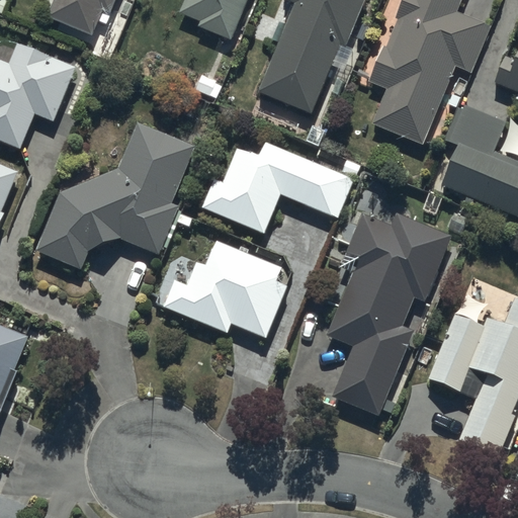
[(110,9),(113,0),(53,0),(48,14),(92,31),(102,6),(110,9)]
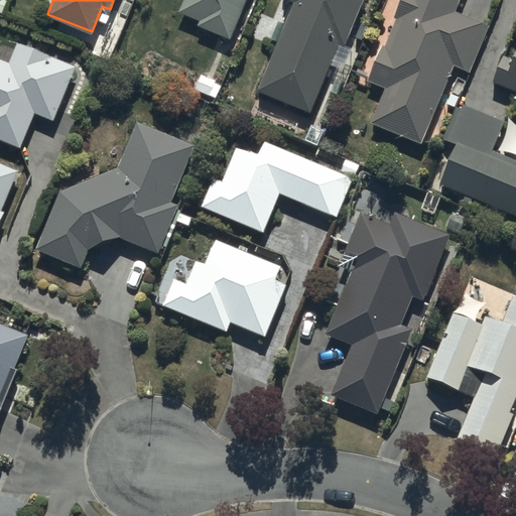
[(181,0),(178,10),(200,18),(197,24),(231,37),(245,0),(181,0)]
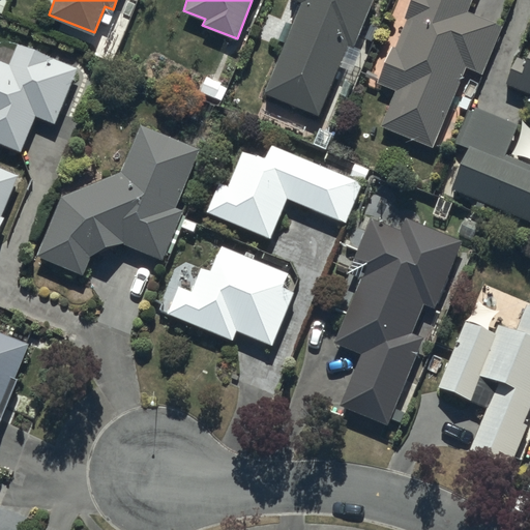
[(300,0),(264,90),(320,112),(349,40),(355,42),(372,0),(300,0)]
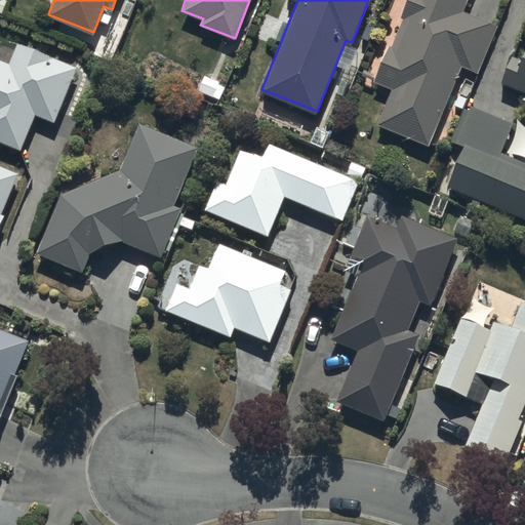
[(430,145),(461,64),(479,71),(498,23),(463,9),(467,0),(406,0),(401,12),(404,14),(393,44),(388,42),(372,78),(393,86),(377,124),(430,145)]
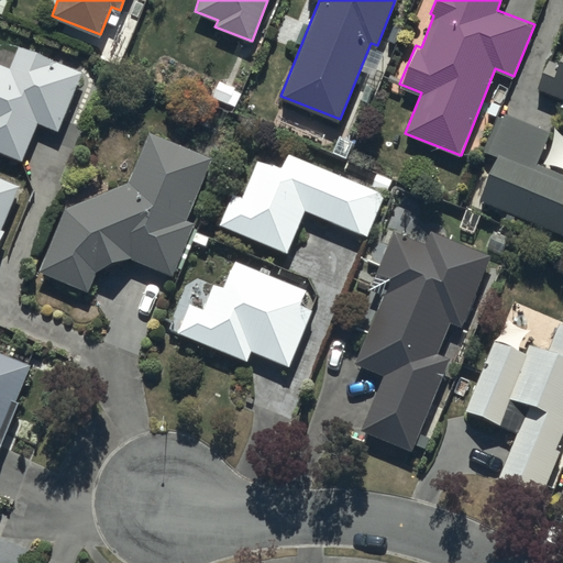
[(0,150),(23,159),(39,121),(58,129),(83,70),(20,45),(11,67),(0,62),(0,150)]
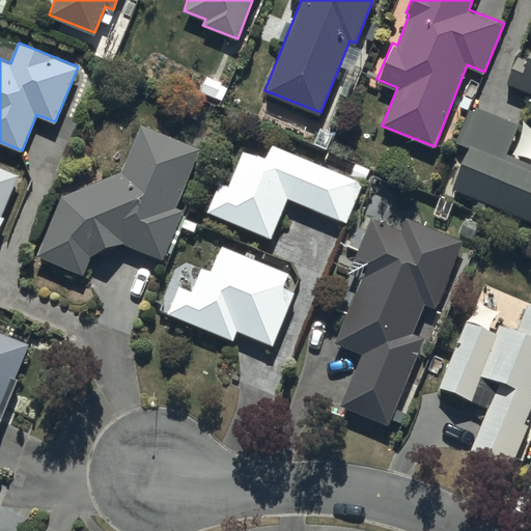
[(530,50),(528,58),(520,55),(508,82),(530,91),(530,50)]
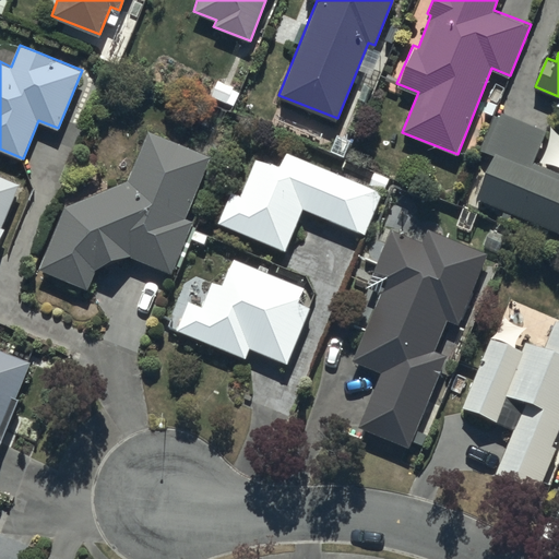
[(478,198),(503,207),(501,215),(510,218),(513,212),(558,229),(558,171),(534,162),(552,115),(508,97),(486,151),(496,154),(478,198)]
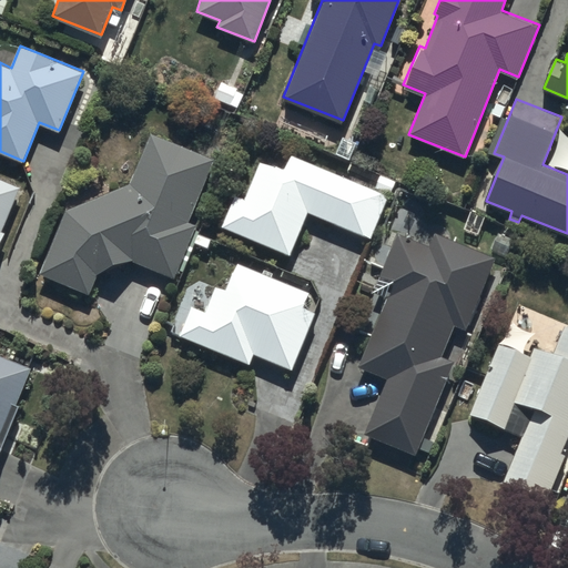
[(196,223),(188,220),(213,158),(152,132),(131,183),(67,206),(41,271),(89,291),(98,271),(132,257),(175,274),(196,223)]
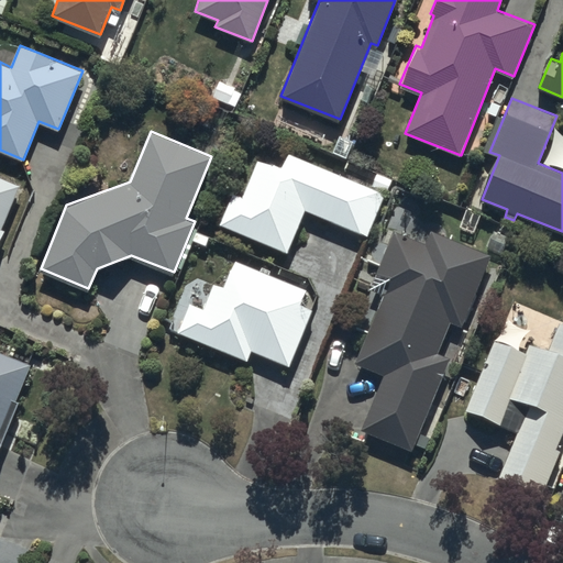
[(367,234),(385,191),(390,178),(377,173),(372,186),(287,151),(283,164),(261,154),(244,196),(233,191),(220,222),(287,251),(305,208),(367,234)]
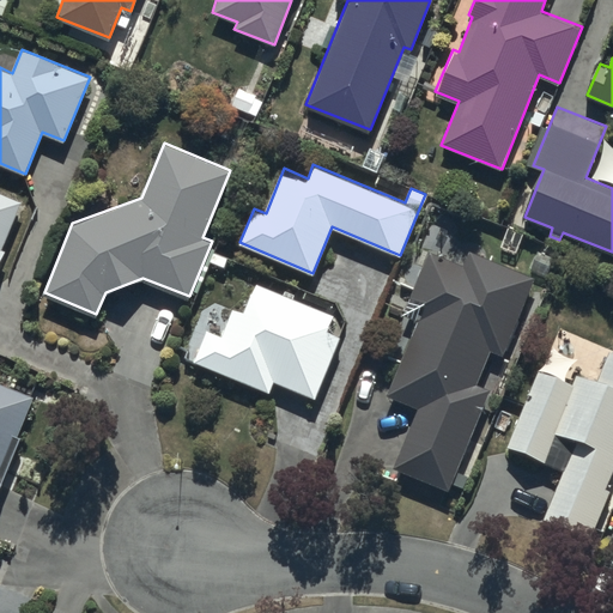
[(0,262),(6,249),(2,248),(22,200),(0,192),(0,262)]
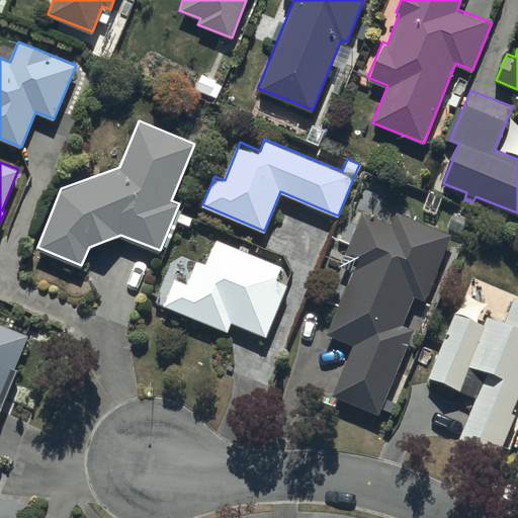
[(393,224),(362,211),(341,265),(353,270),(347,284),(335,280),(328,299),(340,305),(328,334),(352,343),(333,394),(380,412),(414,327),(405,323),(416,294),(425,298),(451,232),(398,210),(393,224)]
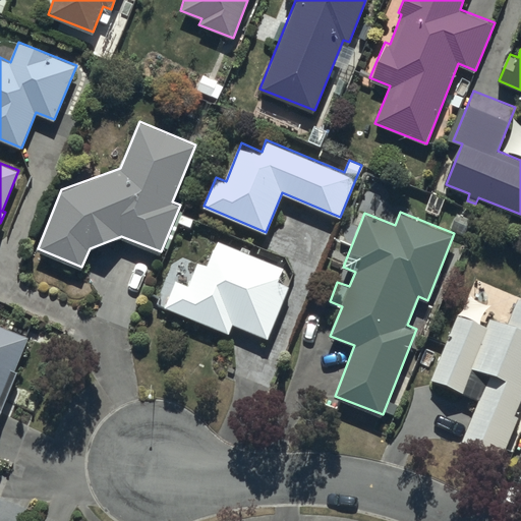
[(176,279),(165,305),(228,332),(232,323),(268,337),(289,285),(278,281),(284,268),(217,239),(207,264),(197,259),(187,284),(176,279)]
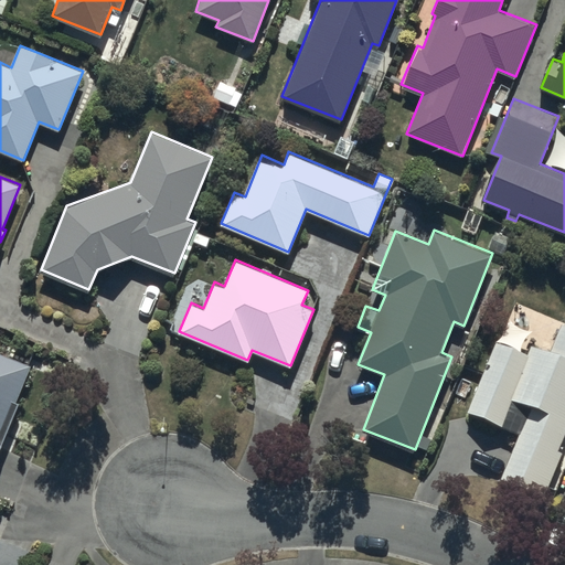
[(560,448),(564,434),(564,326),(560,324),(551,349),(533,342),(530,352),(496,339),(467,411),(519,432),(502,475),(546,491),(563,449),(560,448)]
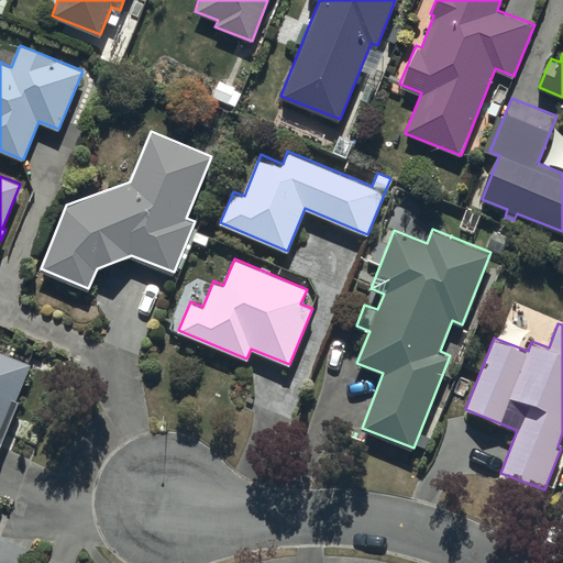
[(0,444),(33,363),(0,350),(0,444)]
